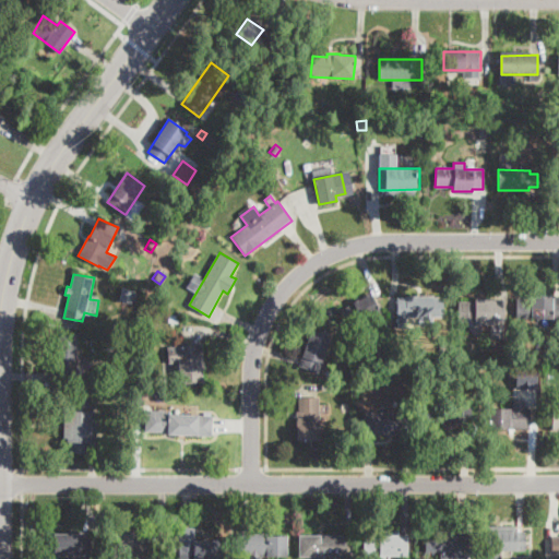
[(137,294),(133,305),(118,300),(121,289),(137,294)]
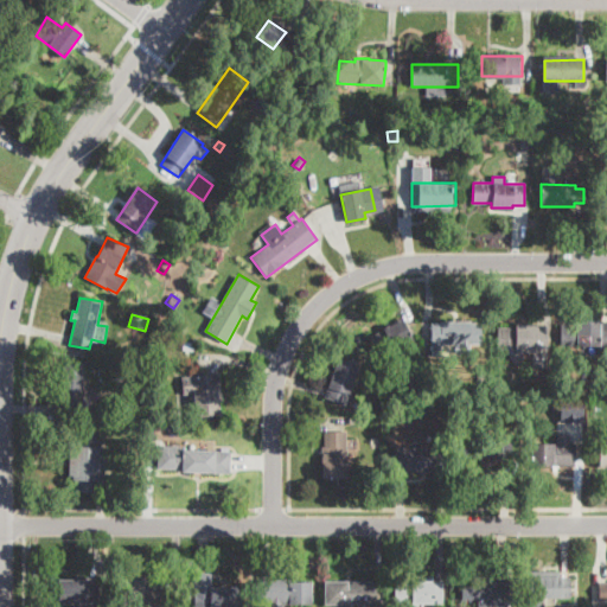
[(387,353),(377,358),(366,336),(403,318),(414,340),(387,353)]
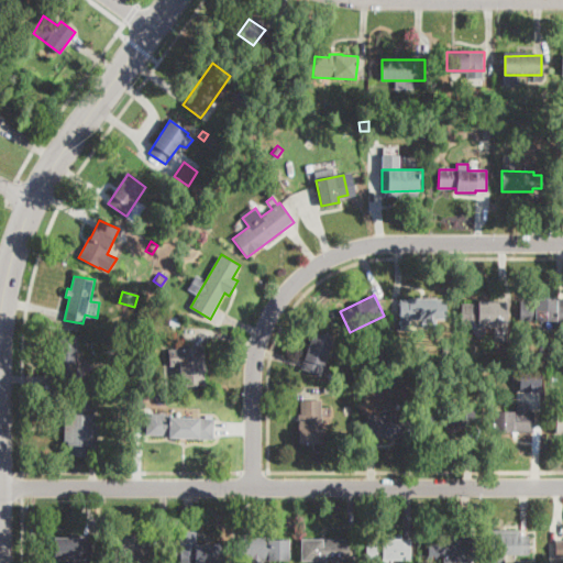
[(562,328),(553,328),(553,321),(536,321),(536,298),(562,298),(562,328)]
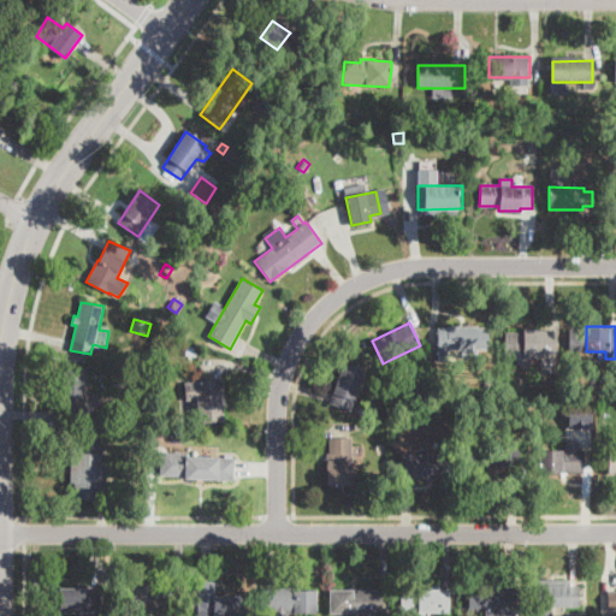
[(479,327),(479,329),(490,329),(490,350),(448,350),(448,356),(439,356),(439,329),(448,329),(448,327),(479,327)]
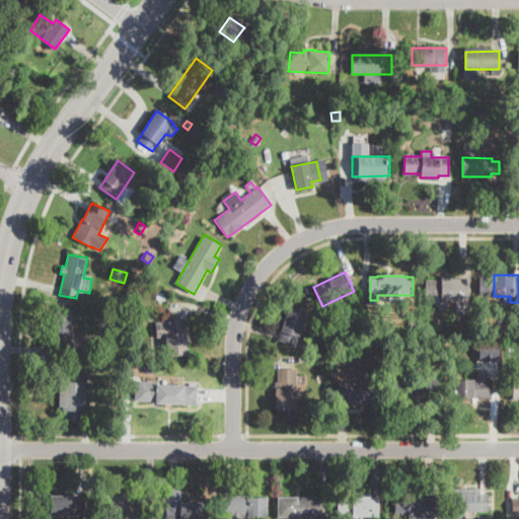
[(467,298),(466,316),(454,316),(454,299),(426,299),(427,278),(466,279),(465,298),(467,298)]
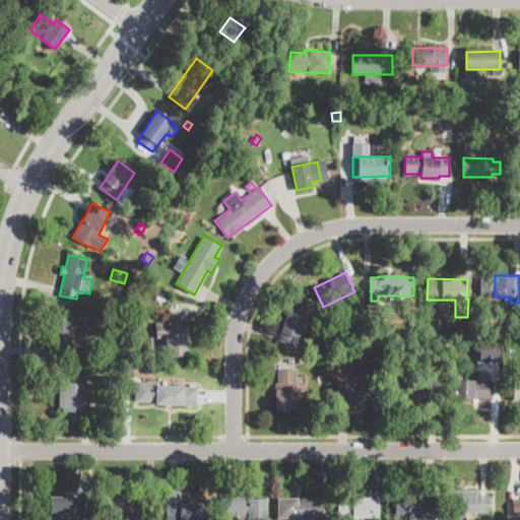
[(300,339),(298,347),(279,340),(282,332),(281,332),(290,308),(307,314),(298,338),(301,339),(300,339)]
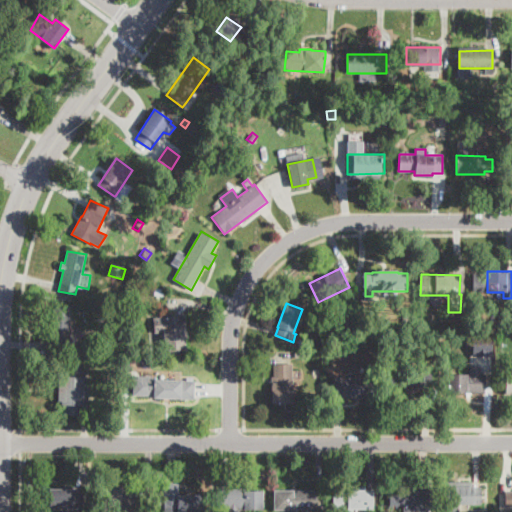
[(70,308),(69,342),(52,341),(53,326),(54,307),(70,308)]
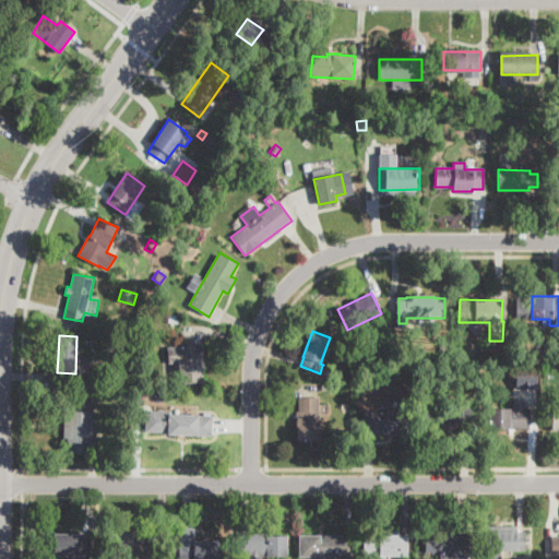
[(202,345),(204,382),(176,384),(175,364),(166,364),(165,351),(168,351),(168,347),(202,345)]
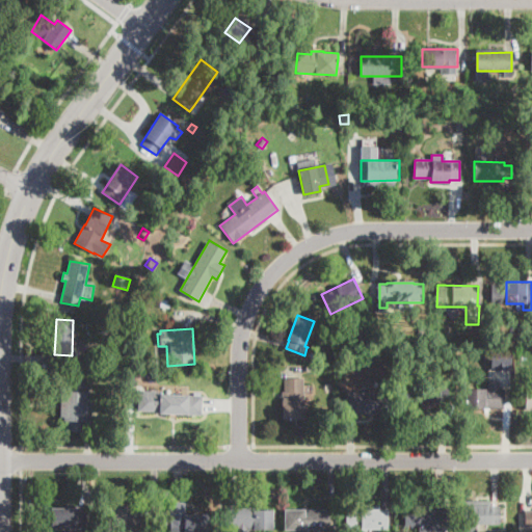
[(508,366),(508,370),(494,370),(494,381),(498,381),(498,390),(503,390),(503,408),(466,408),(467,389),(487,389),(487,366),(490,366),(490,353),(508,353),(508,366)]
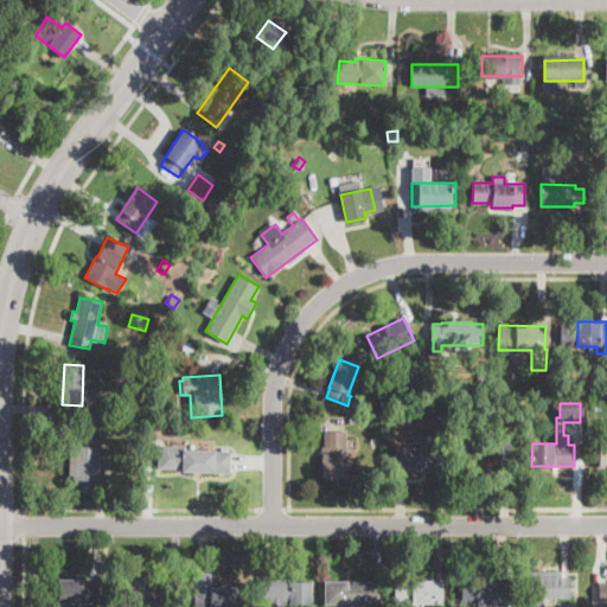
[(98,433),(98,438),(103,438),(102,443),(98,443),(97,447),(100,447),(98,480),(96,480),(96,493),(76,492),(76,480),(72,480),(72,475),(69,475),(70,452),(74,452),(74,447),(78,447),(78,432),(98,433)]
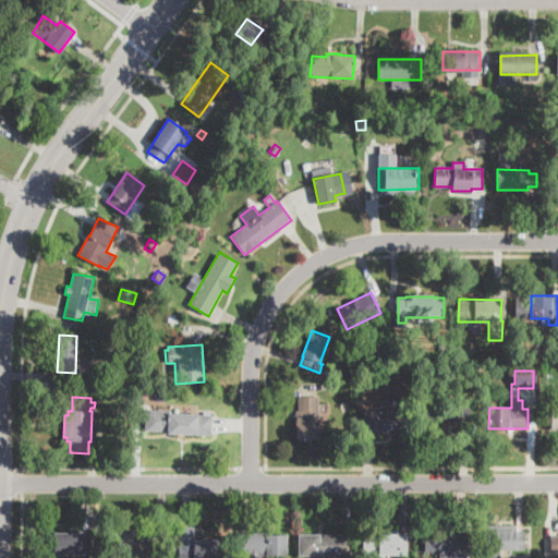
[(318,439),(295,439),(295,411),(300,411),(300,397),(319,397),(318,439)]
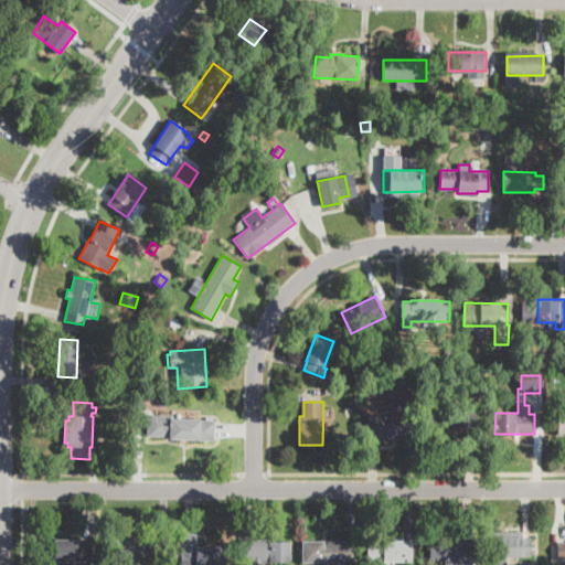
[(466,430),(435,430),(435,413),(480,412),(480,430),(466,430)]
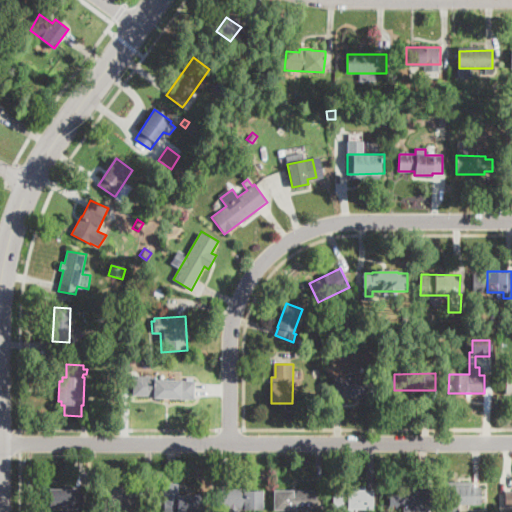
[(511,396),(503,396),(503,374),(511,374),(511,396)]
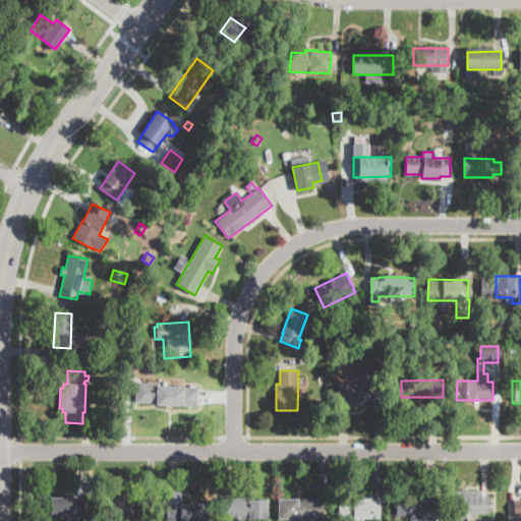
[(197,403),(197,406),(135,402),(136,382),(165,384),(165,386),(198,388),(197,403)]
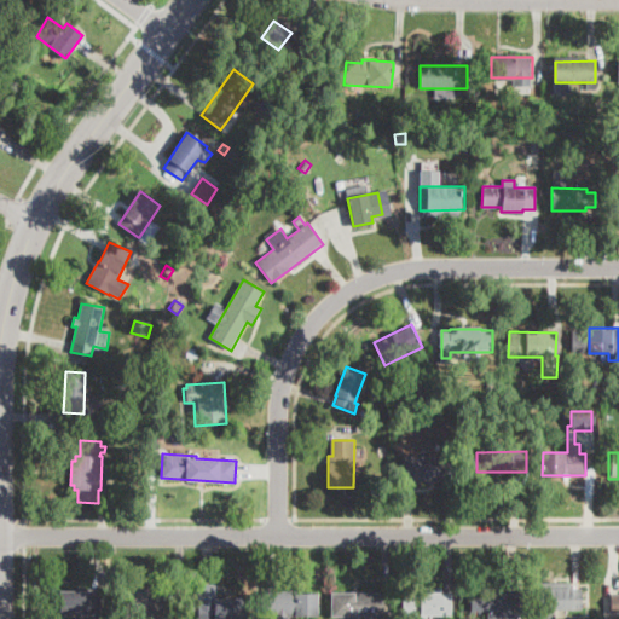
[(411,481),(403,481),(403,457),(452,456),(452,481),(411,481)]
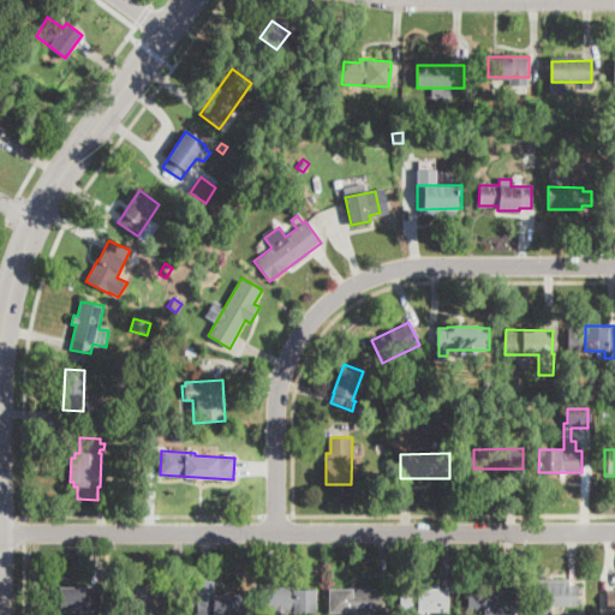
[(246,596),(246,614),(195,614),(195,578),(212,579),(212,596),(246,596)]
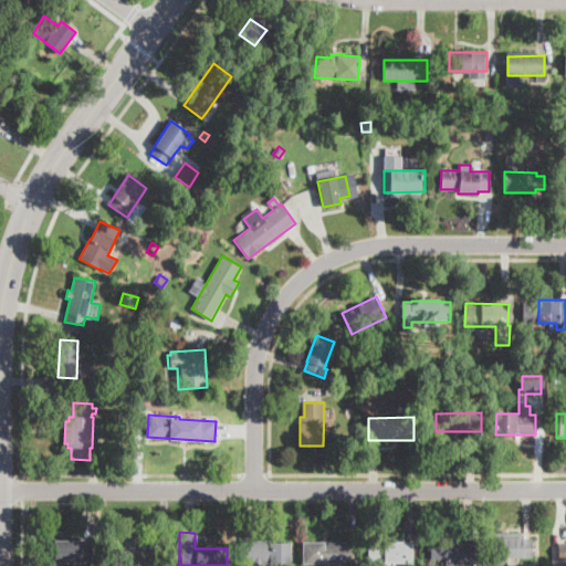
[(129,565),(111,565),(111,541),(132,541),(132,537),(148,537),(148,565),(129,565)]
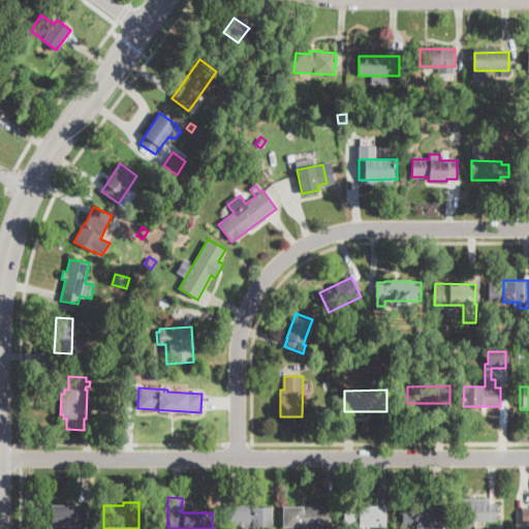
[(472,522),(472,525),(472,528),(462,528),(462,522),(460,522),(460,503),(496,503),(497,521),(472,522)]
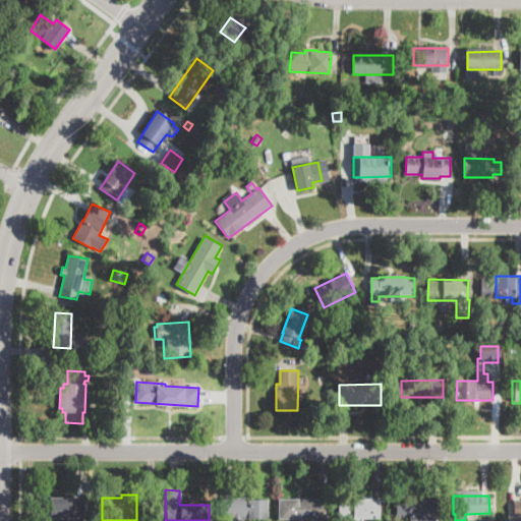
[(64,518),(51,518),(50,498),(83,497),(84,517),(64,518)]
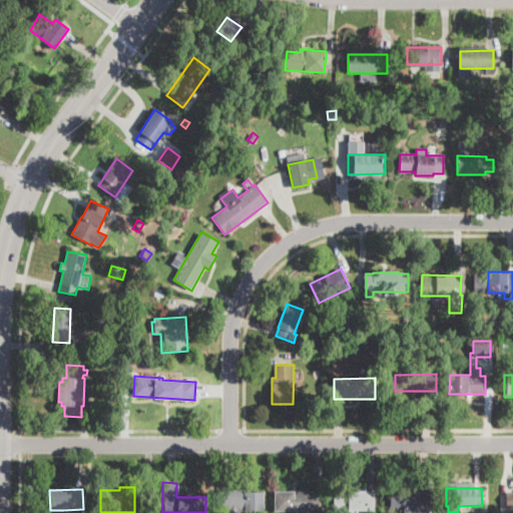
[(243,489),(244,493),(265,492),(265,512),(246,511),(246,512),(219,512),(218,490),(243,489)]
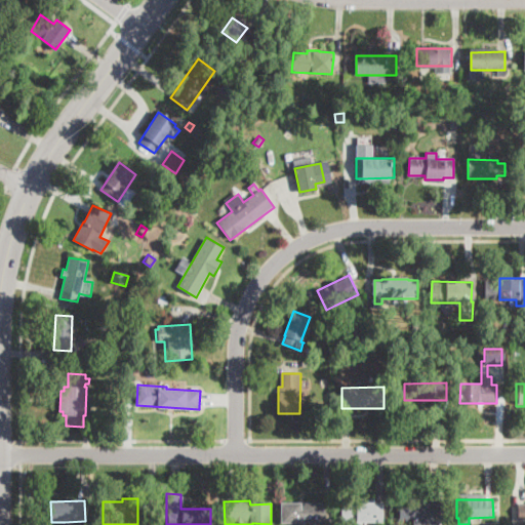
[(440,518),(440,524),(426,524),(426,519),(399,519),(400,501),(441,502),(440,518)]
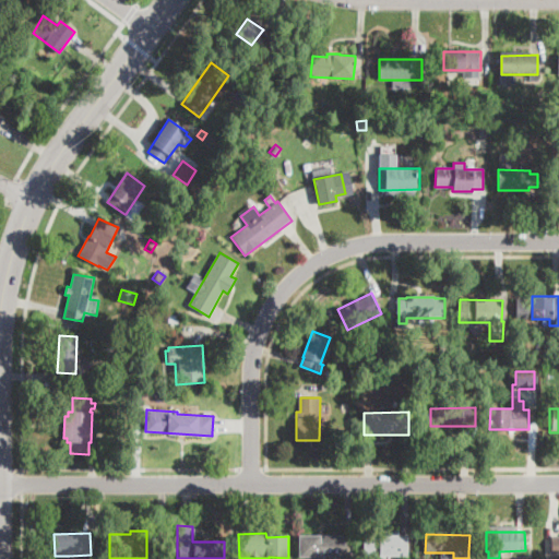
[(346,556),(300,557),(299,536),(346,535),(346,556)]
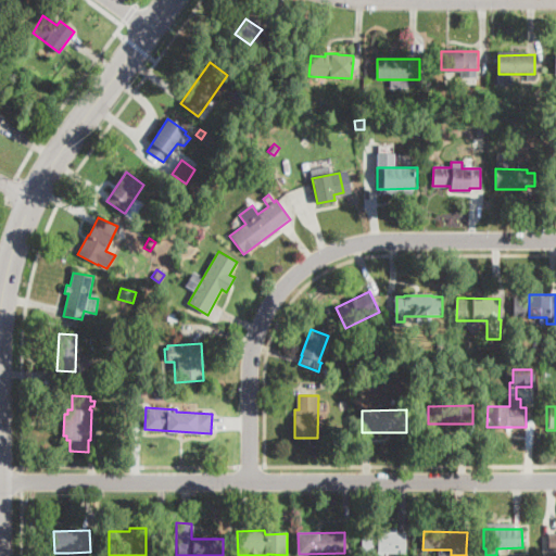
[(397,553),(397,555),(386,555),(386,553),(364,554),(363,533),(406,532),(406,553),(397,553)]
